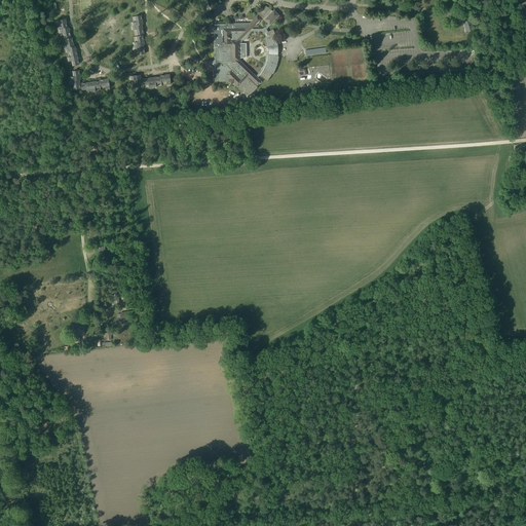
[(261,10),(257,14),(266,24),(267,23),(270,26),(274,21),(277,16),(271,10),(265,6),(263,10),(263,11),(262,11),(261,10)]
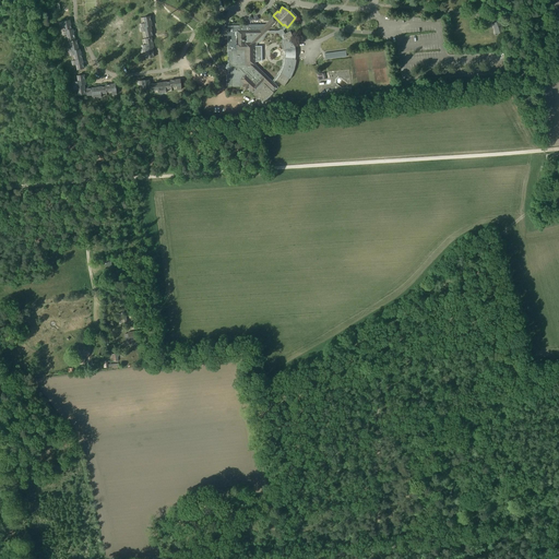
[(296,60),(295,60),(295,58),(295,56),(295,54),(295,51),(295,50),(295,48),(295,46),(294,44),(294,42),(294,39),(293,38),(290,32),(283,35),(285,39),(281,40),(282,44),(283,47),(283,50),(283,55),(283,57),(283,62),(282,66),(280,70),(277,75),(272,81),(256,66),(256,44),(277,21),(275,19),(273,16),(260,31),(249,31),(249,26),(242,26),(228,26),(228,32),(227,32),(227,50),(232,50),(232,63),(227,66),(227,69),(232,70),(232,86),(234,87),(240,87),(241,86),(242,86),(241,87),(246,92),(248,90),(252,94),(253,93),(254,94),(253,95),(258,99),(259,98),(262,103),(269,96),(270,97),(273,93),(275,91),(278,87),(274,83),(276,80),(284,86),(288,81),(289,79),(290,80),(290,78),(292,75),(293,74),(294,72),(294,70),(295,68),(295,67),(296,64),(296,62),(296,60)]
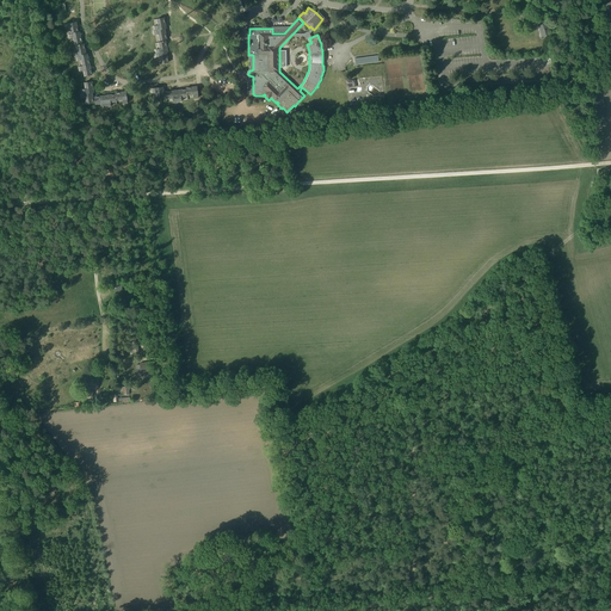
[(156,19),(158,25),(154,26),(154,30),(153,31),(154,36),(158,35),(159,42),(167,39),(165,30),(166,29),(165,19),(156,19)]
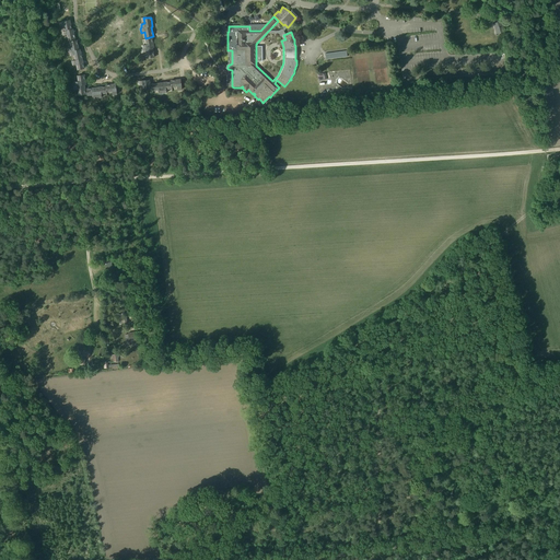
[(70,20),(62,22),(59,23),(60,26),(63,26),(65,31),(62,32),(63,36),(67,35),(68,41),(76,39),(73,28),(72,28),(70,20)]
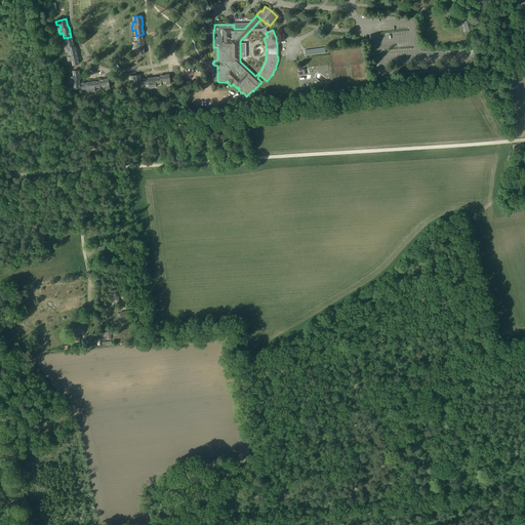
[(466,32),(473,30),(470,18),(461,22),(466,32)]
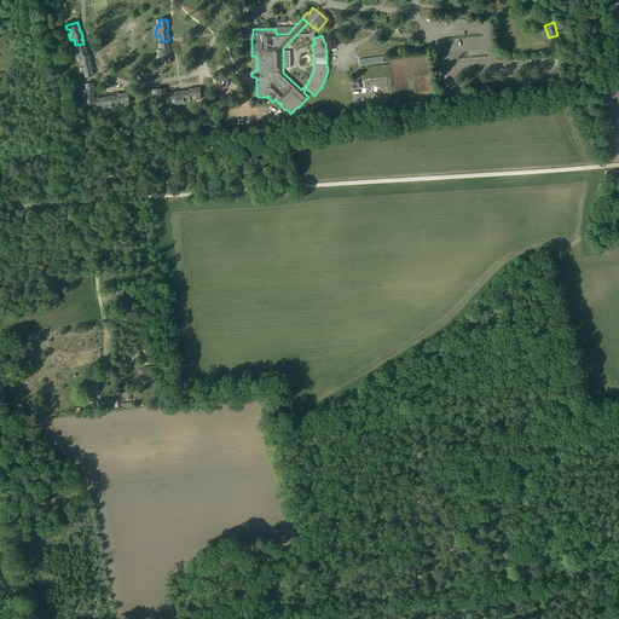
[(160,44),(161,50),(157,50),(158,55),(157,55),(157,59),(162,59),(163,65),(171,64),(169,55),(171,53),(168,42),(160,44)]
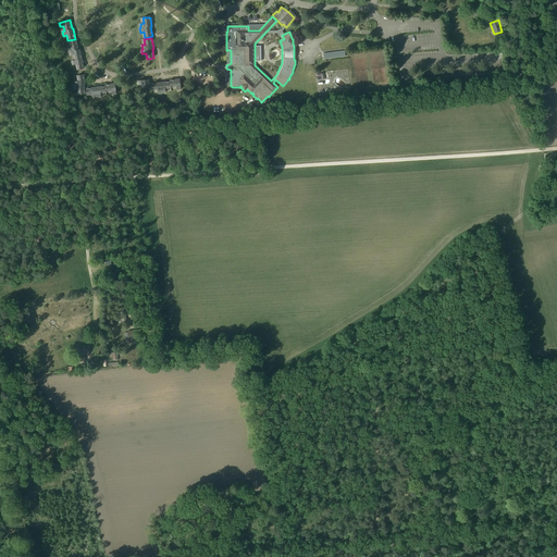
[(70,42),(71,48),(67,48),(67,52),(70,52),(70,56),(74,56),(75,60),(71,61),(72,65),(75,64),(77,71),(84,69),(79,49),(78,49),(76,40),(70,42)]
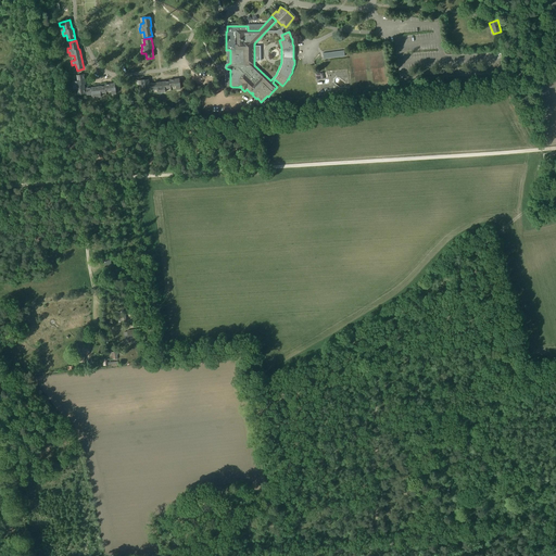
[(77,76),(77,80),(74,81),(74,85),(73,86),(74,90),(77,89),(78,96),(86,95),(85,86),(86,86),(84,74),(77,76)]
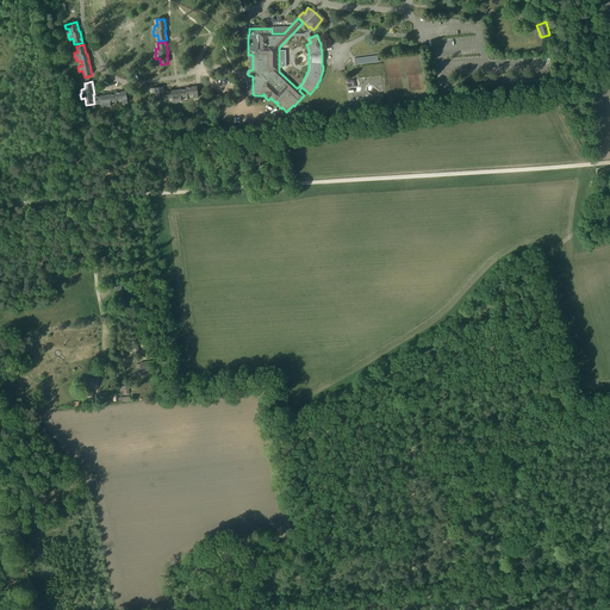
[(163,87),(155,88),(151,88),(151,93),(155,93),(156,99),(165,98),(163,87)]
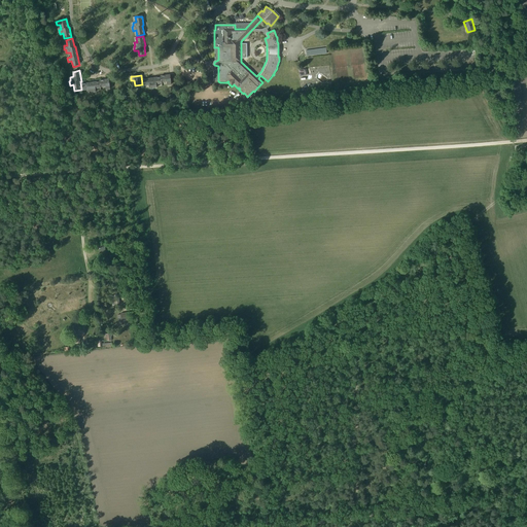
[(143,86),(148,85),(149,89),(156,88),(156,84),(162,84),(162,83),(167,82),(167,85),(171,84),(171,82),(170,75),(160,76),(160,77),(142,79),(143,86)]
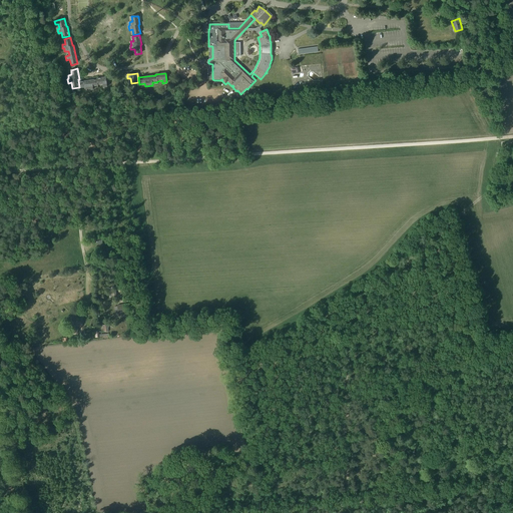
[(98,85),(103,84),(103,87),(107,87),(106,84),(106,77),(96,78),(96,79),(79,81),(80,88),(85,87),(86,90),(93,90),(93,86),(98,86),(98,85)]
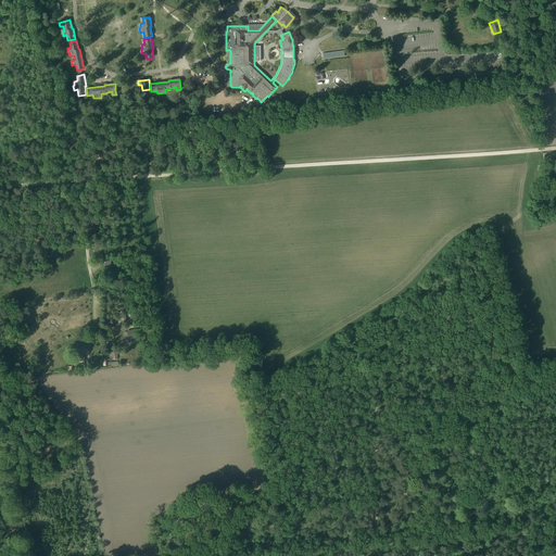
[(138,338),(137,330),(127,331),(128,339),(138,338)]
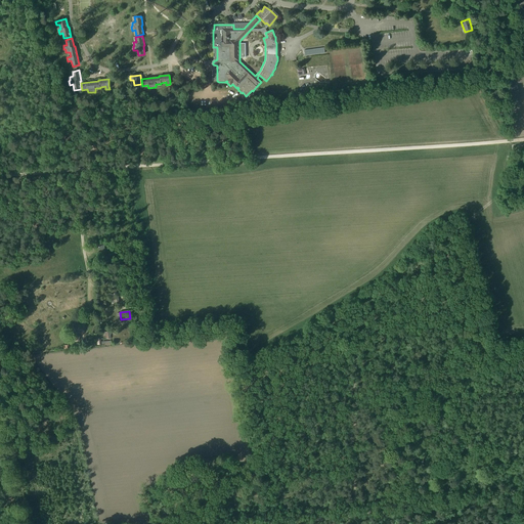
[(82,324),(73,325),(74,340),(79,340),(79,334),(83,334),(82,324)]
